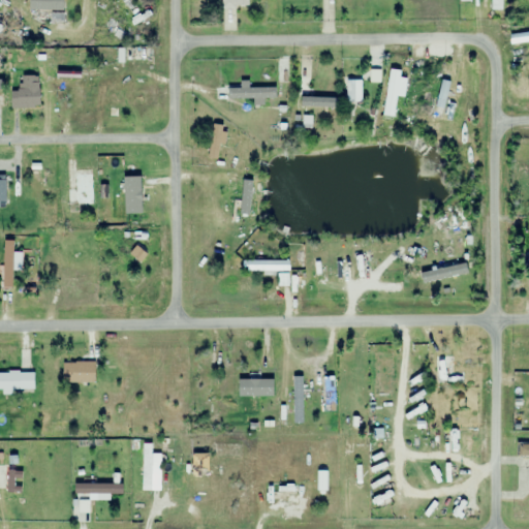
[(141,9),(132,0),(121,0),(133,16),(141,9)]
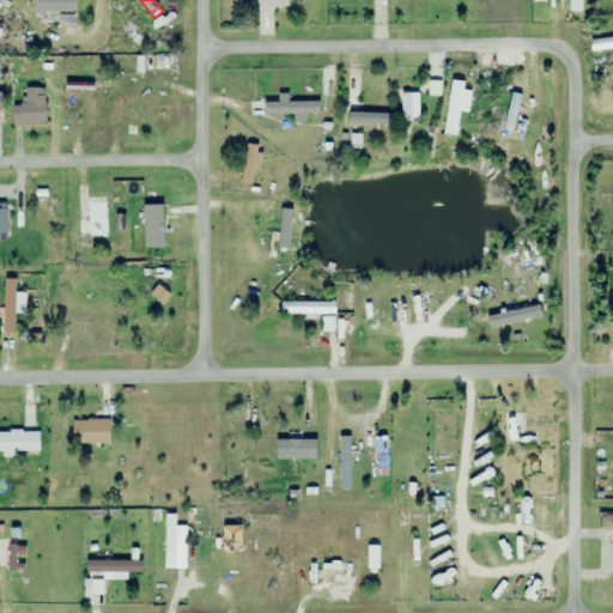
[(256,0),(258,10),(287,10),(286,0),(256,0)]
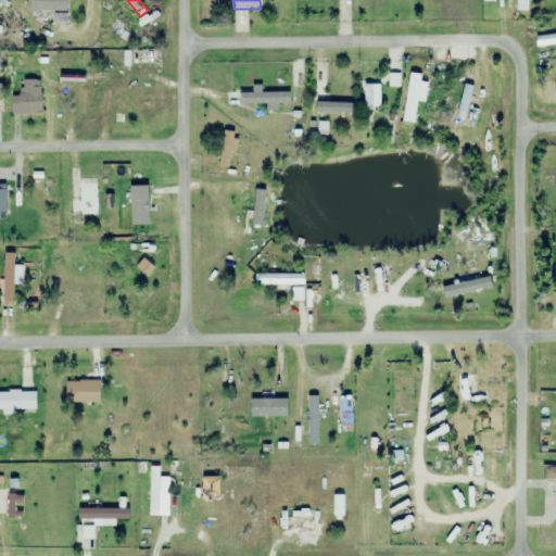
[(28,12),(71,12),(71,1),(28,1),(28,12)]
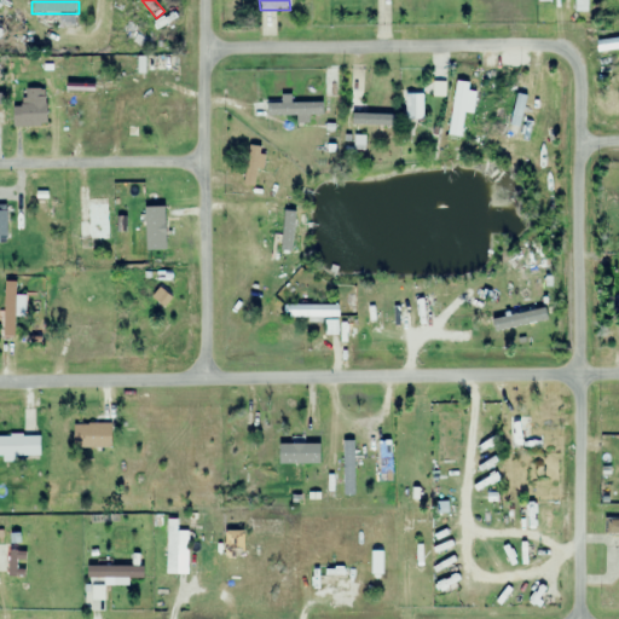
[(122,32),(145,45),(150,34),(127,22),(122,32)]
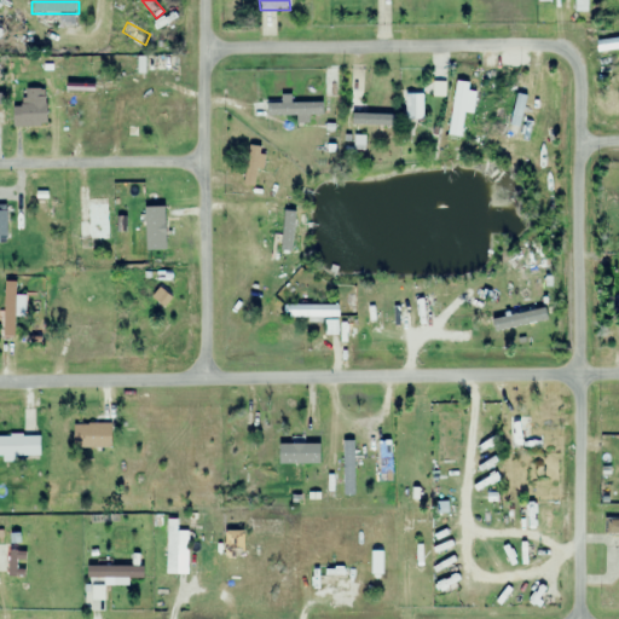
[(173,70),(173,56),(151,56),(151,70),(173,70)]
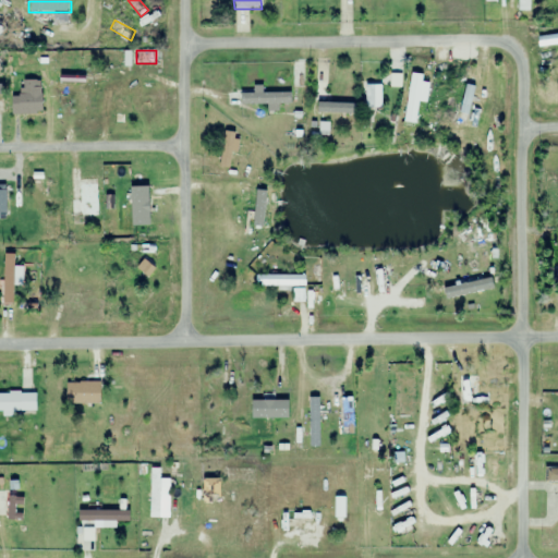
[(428,82),(422,82),(423,74),(411,73),(404,122),(416,123),(420,101),(426,101),(428,82)]
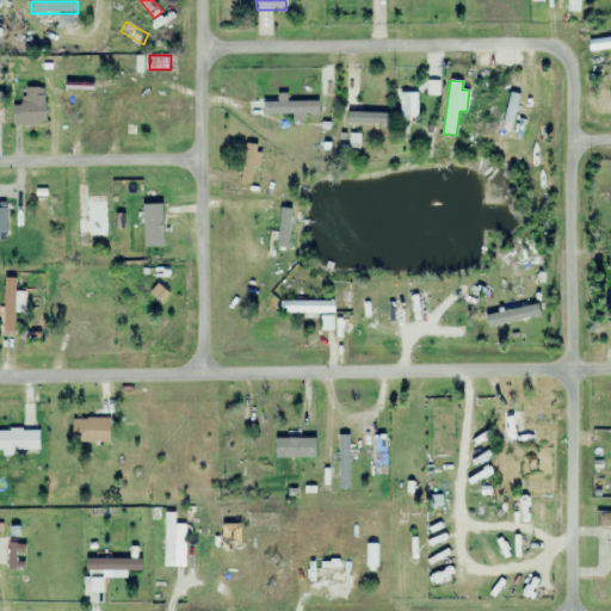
[(12,104),(12,124),(45,124),(45,87),(24,87),(24,104),(12,104)]
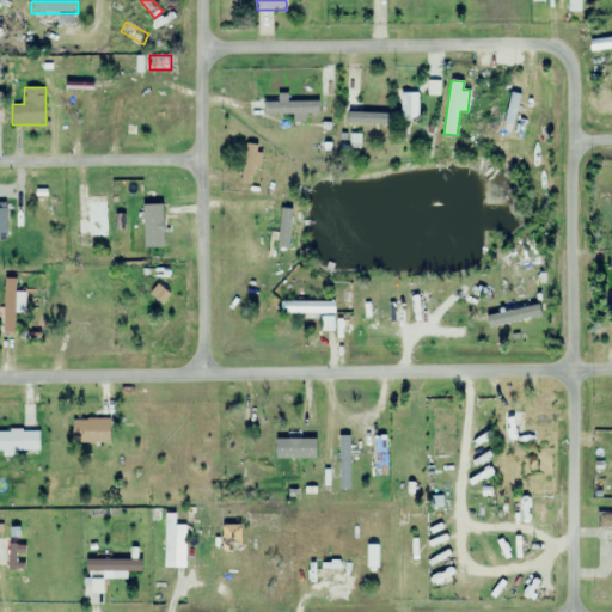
[(357,112),(357,91),(348,91),(348,112),(357,112)]
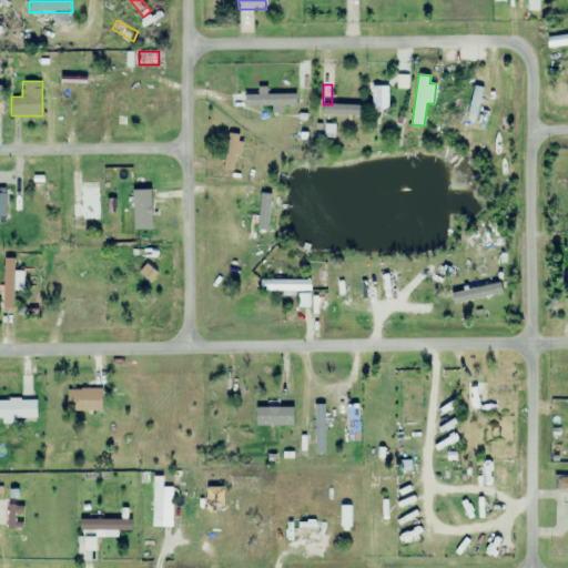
[(386,110),(386,85),(374,85),(374,110),(386,110)]
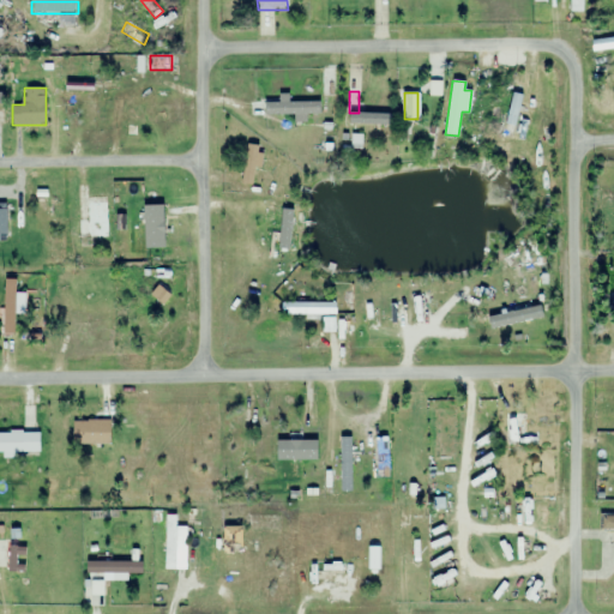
[(523,96),(515,94),(501,136),(511,138),(523,96)]
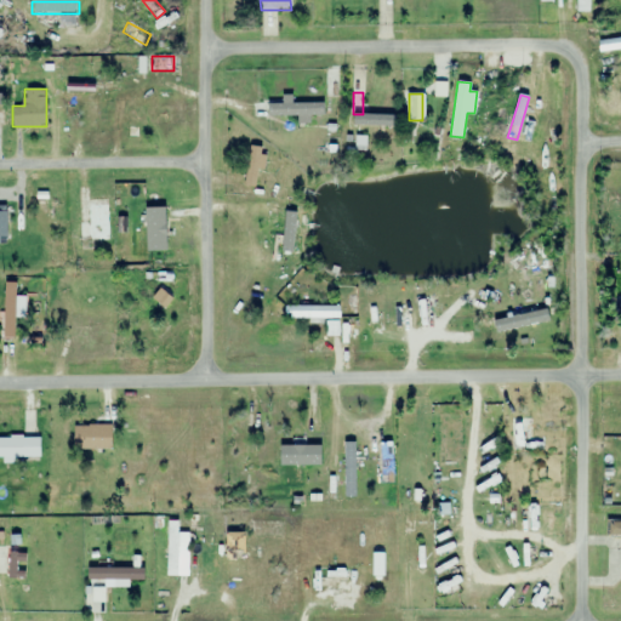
[(324,115),(323,103),(267,103),(267,117),(298,117),(298,123),(309,123),(309,115),(324,115)]
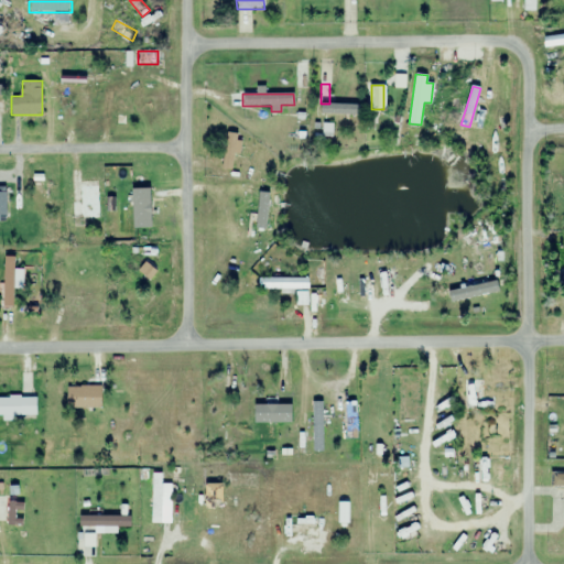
[(235,133),(225,133),(224,170),(235,170),(235,133)]
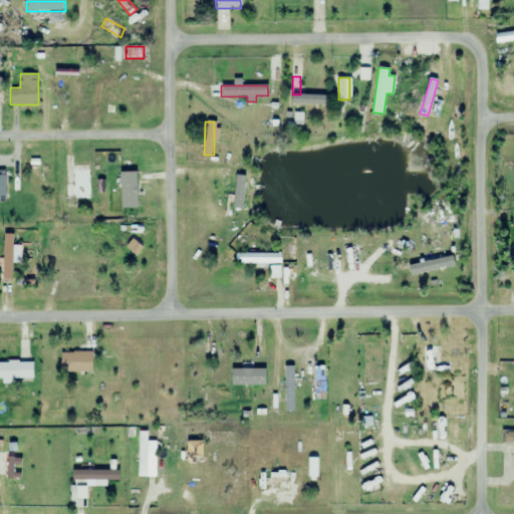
[(120,204),(137,204),(137,161),(120,161),(120,204)]
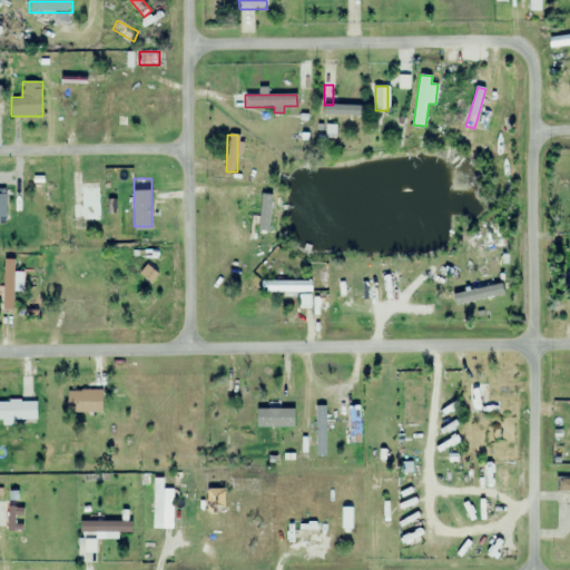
[(100,222),(100,183),(79,183),(79,203),(72,203),(72,222),(100,222)]
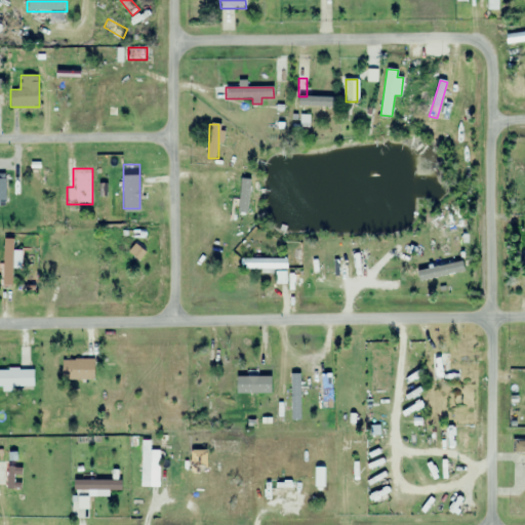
[(286,258),(241,259),(241,269),(261,268),(261,272),(286,271),(286,258)]
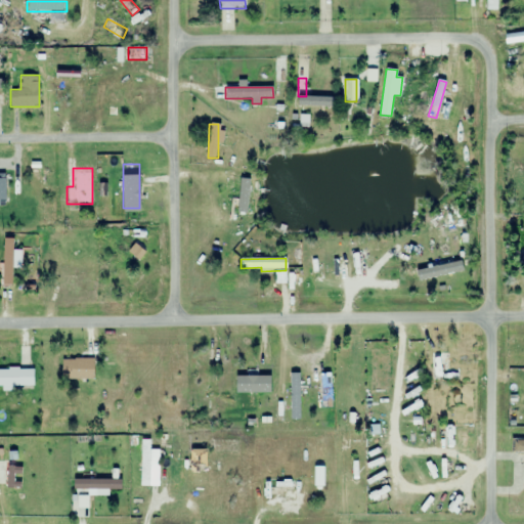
[(431,380),(450,380),(450,352),(431,352),(431,380)]
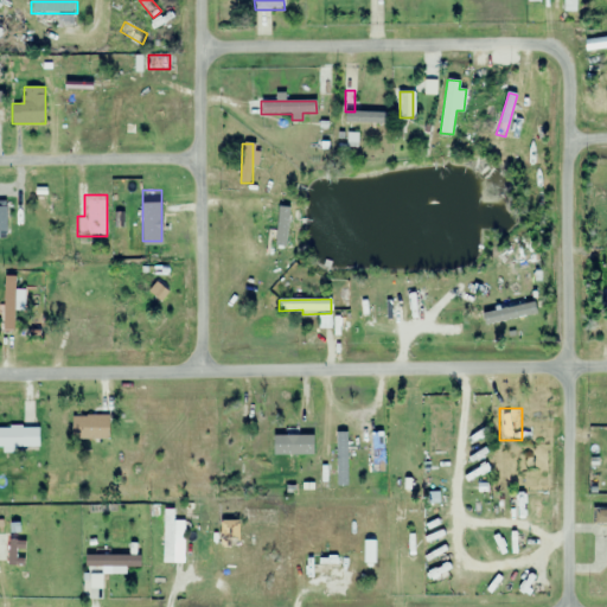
[(71,440),(109,440),(109,416),(71,416),(71,440)]
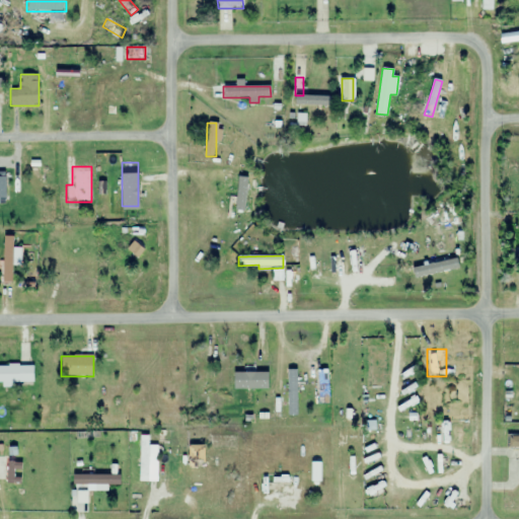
[(0,365),(0,383),(34,383),(34,366),(0,365)]
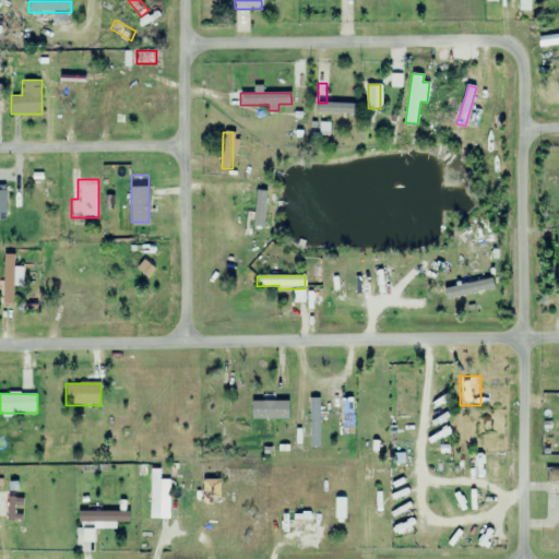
[(346,400),(302,400),(302,412),(346,412),(346,400)]
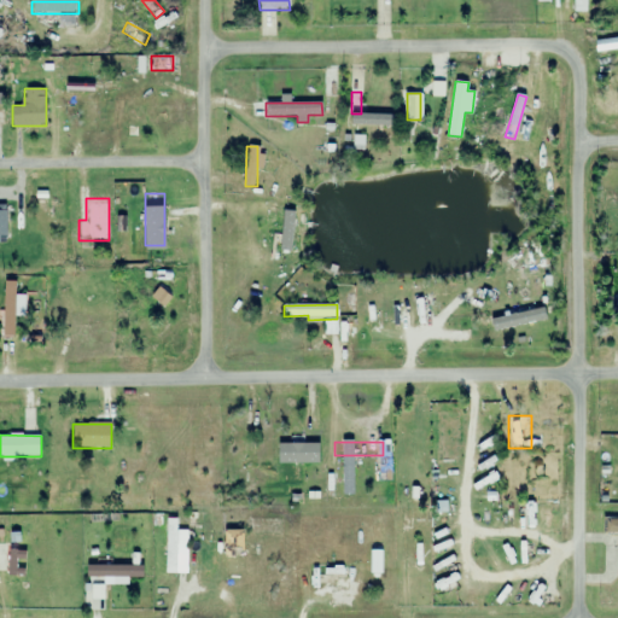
[(297,464),(260,464),(260,474),(297,474),(297,464)]
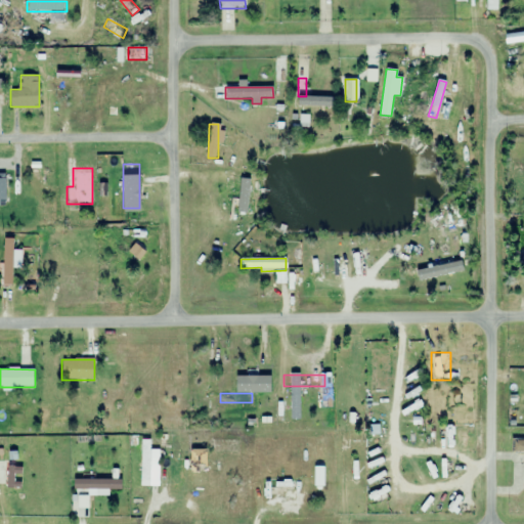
[(523,453),(523,438),(511,439),(511,454),(523,453)]
